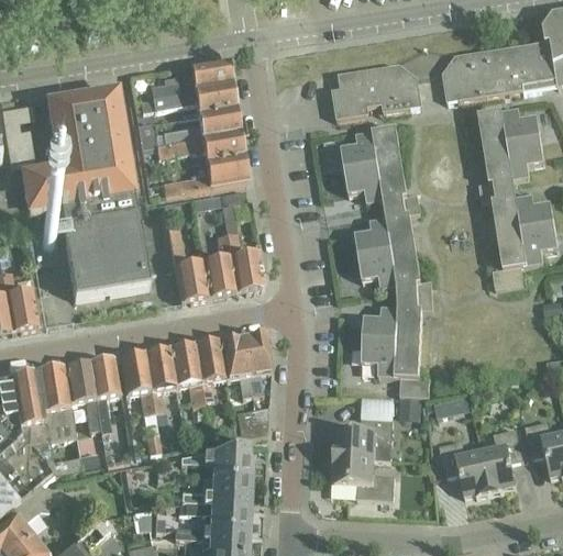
[(558,88),(562,85),(562,14),(553,17),(543,30),(544,43),(454,57),(442,75),(446,103),(522,91),(523,93),(541,91),(540,82),(555,79),(558,88)]
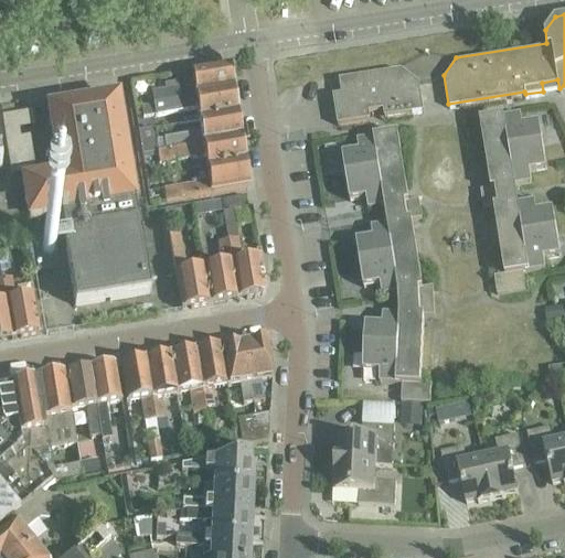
[(151,86),(153,99),(233,86),(228,62),(176,71),(178,82),(151,86)]
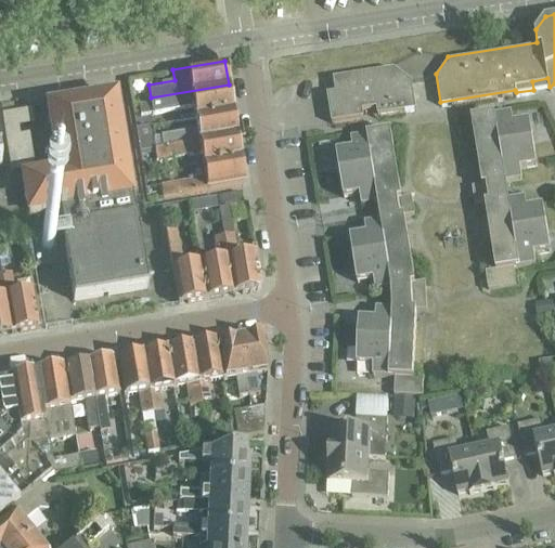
[(377,112),(415,106),(411,78),(394,65),(333,75),(335,89),(326,91),(331,119),(363,114),(362,106),(376,104),(377,112)]
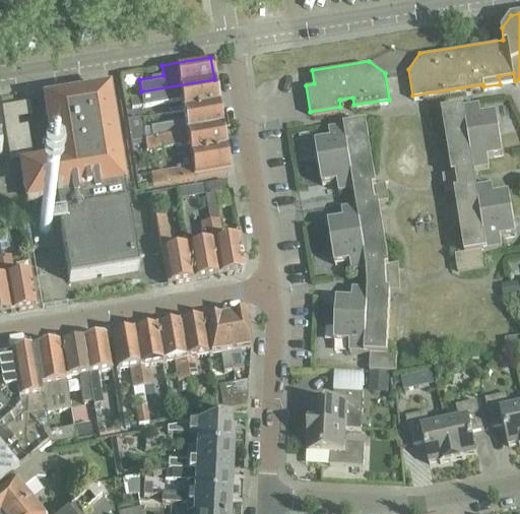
[(141,91),(131,93),(132,102),(181,94),(183,108),(217,102),(214,79),(141,91)]
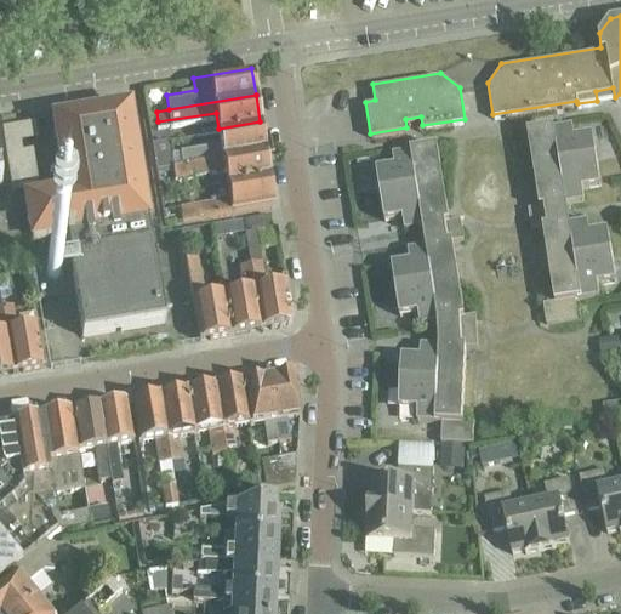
[(67,232),(84,331),(166,318),(131,103),(56,115),(67,188),(27,195),(34,238),(67,232)]
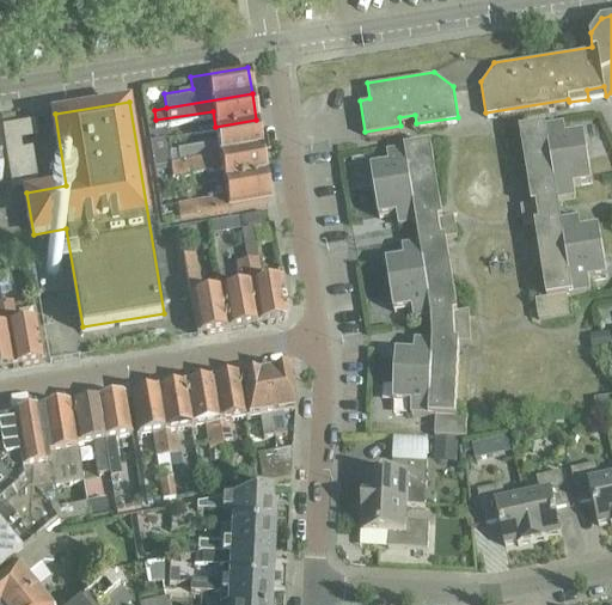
[(4,123),(13,184),(38,181),(32,147),(19,148),(18,136),(35,133),(32,118),(4,123)]
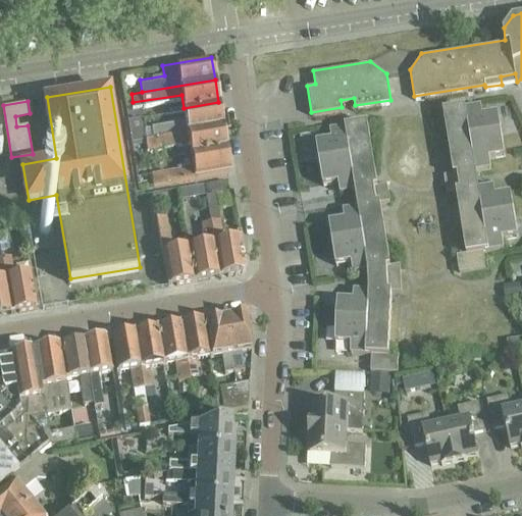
[(152,131),(145,132),(146,137),(162,134),(222,124),(218,102),(184,108),(186,117),(151,123),(152,131)]
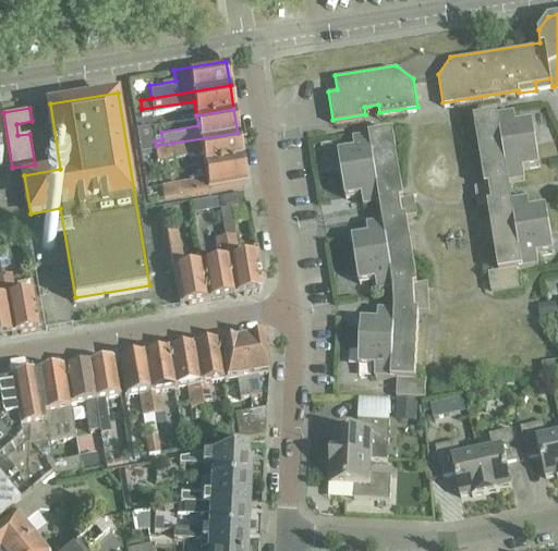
[(473,115),(478,149),(484,183),(474,185),(475,194),(509,188),(508,180),(524,178),(523,166),(540,163),(532,118),(516,120),(513,109),(473,115)]
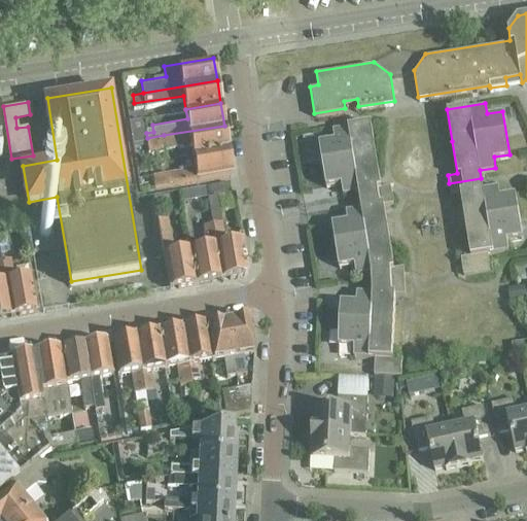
[(335,138),(319,140),(325,183),(341,181),(343,192),(358,189),(359,198),(392,193),(390,183),(381,185),(371,122),(332,127),(335,138)]
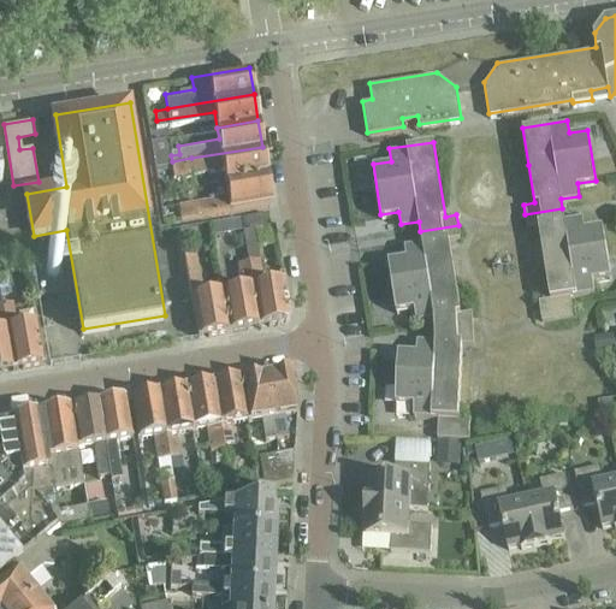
[(191,158),(172,161),(175,172),(224,165),(226,179),(266,172),(262,147),(191,158)]
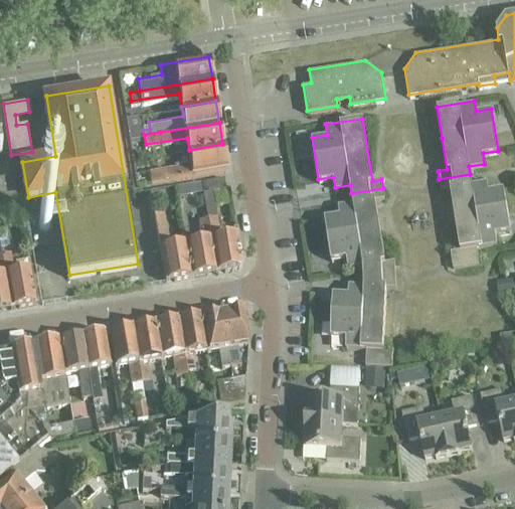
[(177,162),(149,167),(151,177),(226,166),(222,144),(189,150),(175,152),(177,162)]
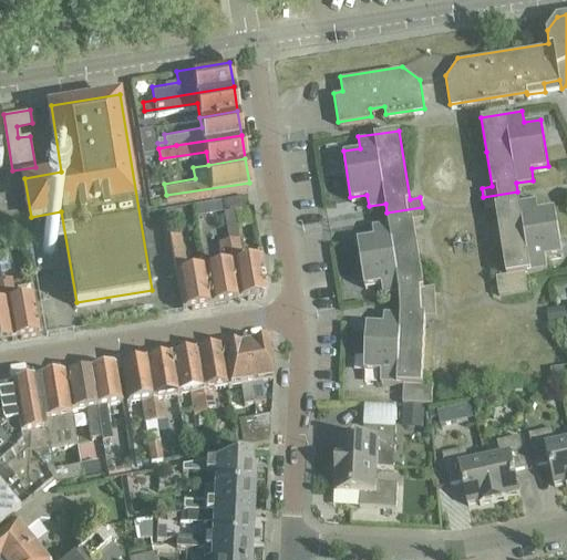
[(0,230),(22,227),(16,189),(0,192),(0,230)]
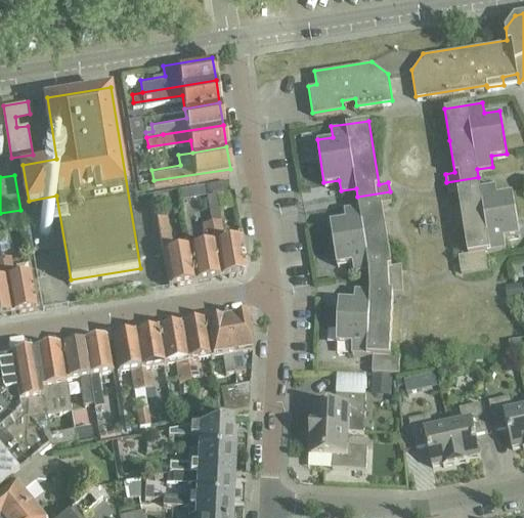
[(519,233),(516,212),(512,190),(496,192),(495,182),(480,185),(478,177),(446,182),(448,190),(457,189),(468,252),(457,254),(461,270),(487,266),(484,250),(506,247),(504,236),(519,233)]
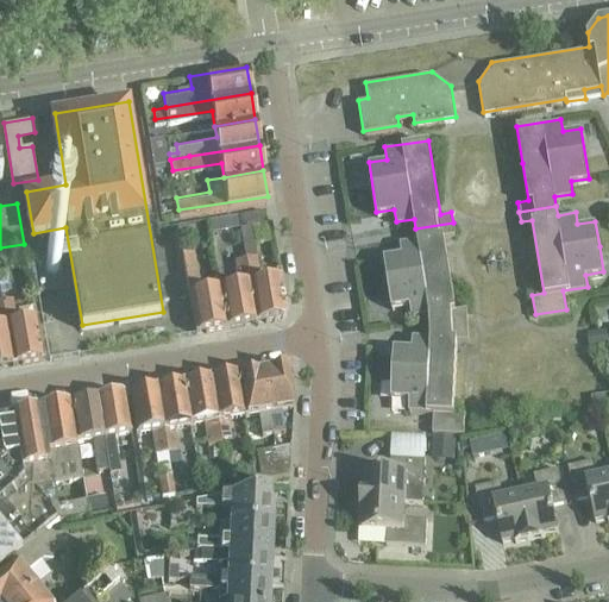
[(240,225),(245,255),(256,319),(282,314),(286,307),(281,275),(255,278),(253,273),(259,273),(256,254),(251,223),(268,220),(267,208),(242,212),(244,224),(240,225)]
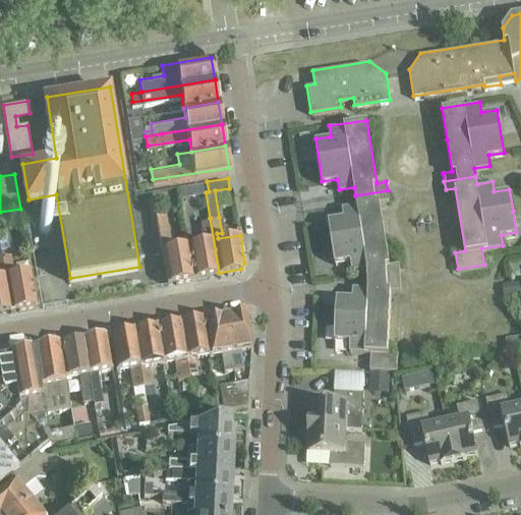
[(389,263),(384,231),(379,201),(389,198),(388,190),(355,195),(357,203),(342,206),(343,216),(328,218),(335,262),(350,259),(352,269),(367,267),(367,277),(400,275),(399,262),(389,263)]
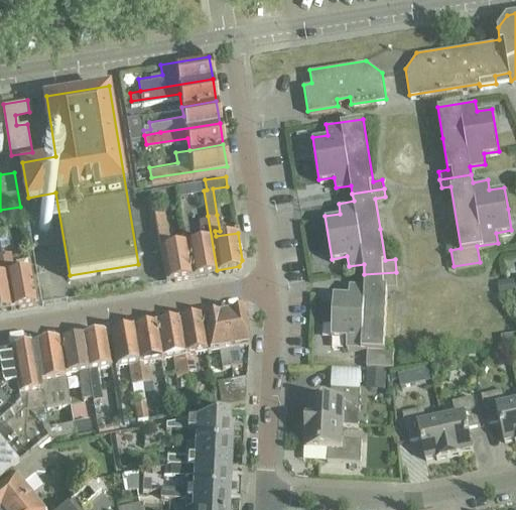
[(191,274),(186,241),(163,245),(163,240),(167,240),(162,211),(153,213),(165,278),(191,274)]
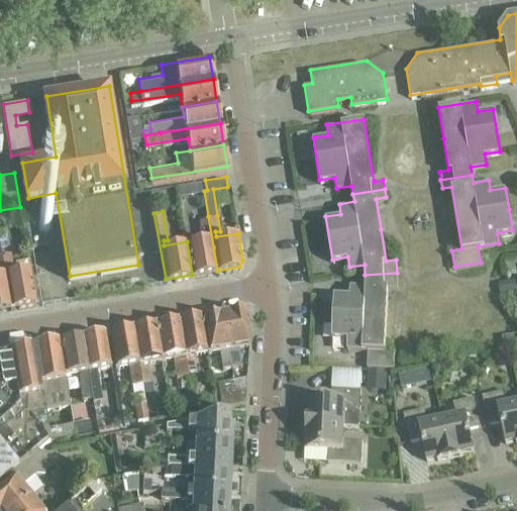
[(206,238),(187,241),(192,275),(217,271),(208,216),(199,218),(202,234),(206,233),(206,238)]
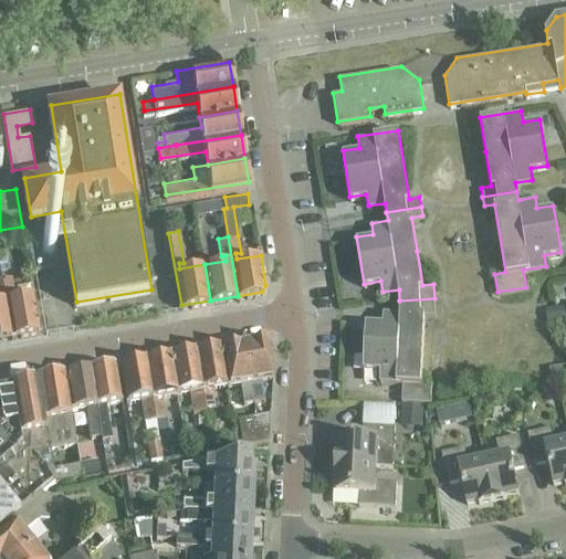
[(8,255),(0,256),(0,264),(1,271),(10,269),(8,255)]
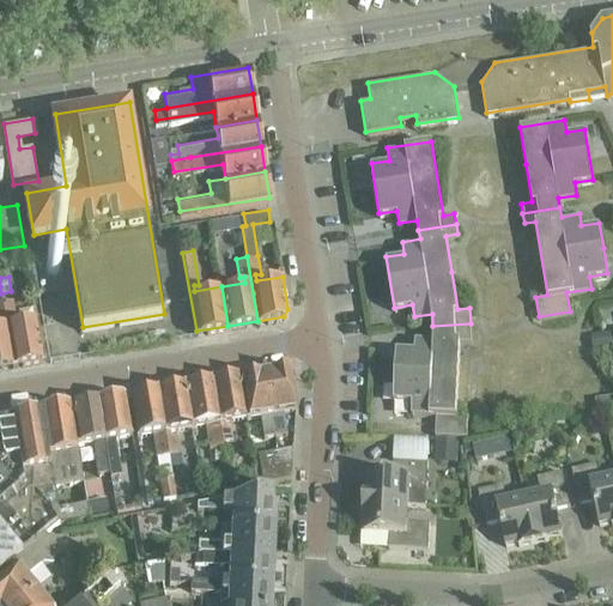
[(7,297),(2,298),(13,363),(41,358),(35,319),(12,322),(11,317),(17,317),(13,297),(7,297)]
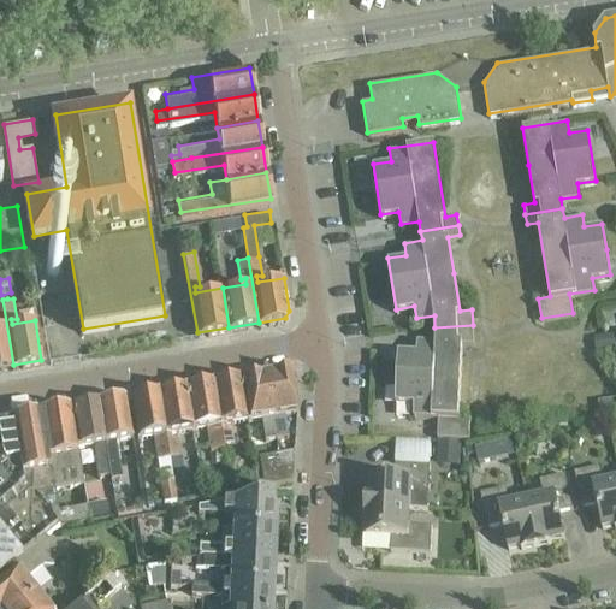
[(0,366),(13,365),(3,300),(0,300),(0,366)]
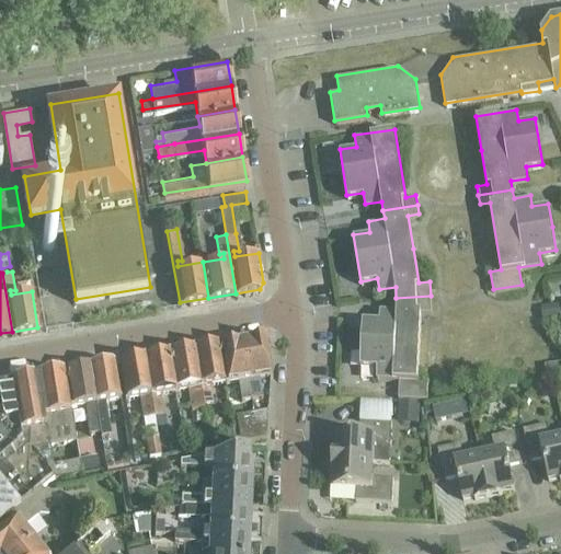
[(418,378),(419,344),(421,310),(431,310),(431,296),(396,298),(397,308),(380,307),(379,319),(363,318),(361,365),(377,366),(376,377),(399,378),(398,395),(426,397),(427,379),(418,378)]
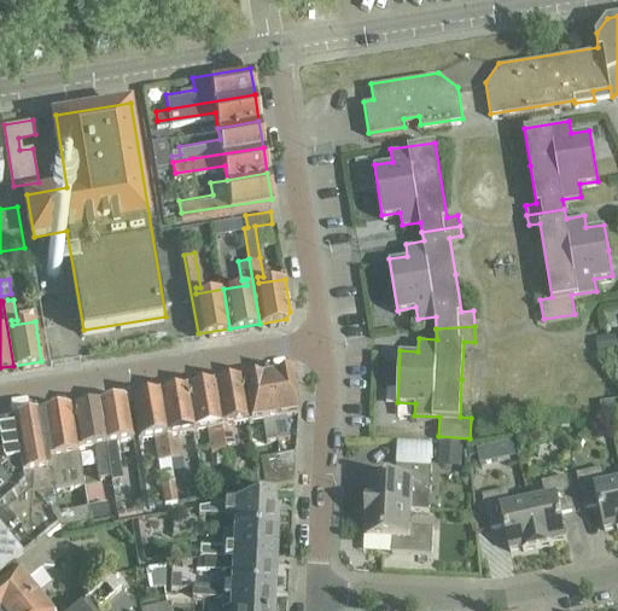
[(283,371),(268,373),(279,435),(289,434),(285,413),(297,411),(295,391),(298,387),(296,368),(291,370),(289,368),(284,370),(283,371)]
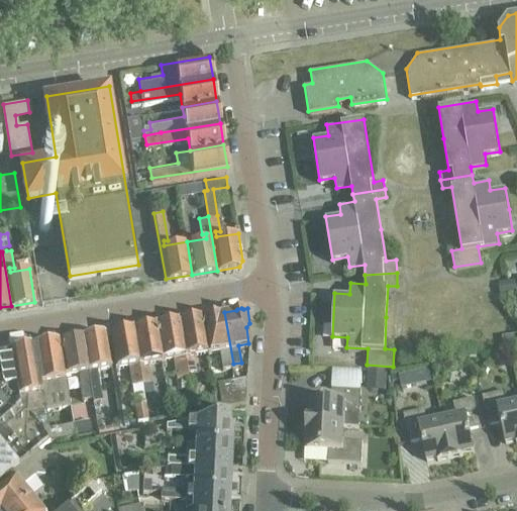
[(222,366),(233,364),(224,312),(212,314),(212,313),(207,314),(207,315),(203,315),(205,326),(209,350),(219,348),(222,366)]
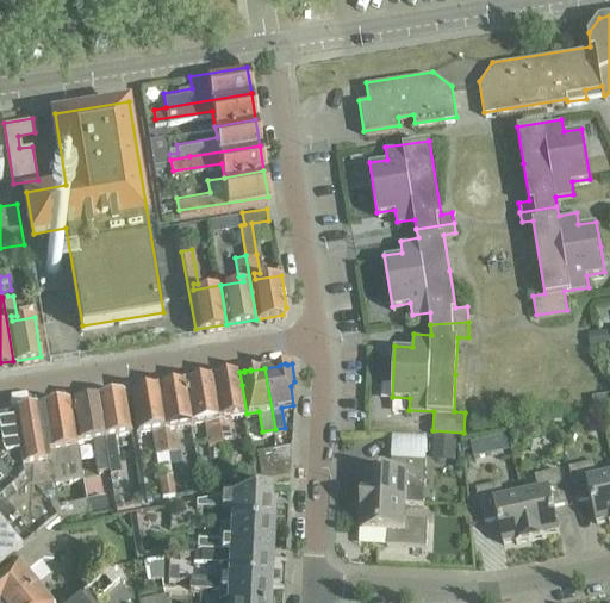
[(225,416),(246,412),(242,385),(240,372),(238,372),(212,377),(223,440),(234,437),(231,422),(226,422),(225,416)]
